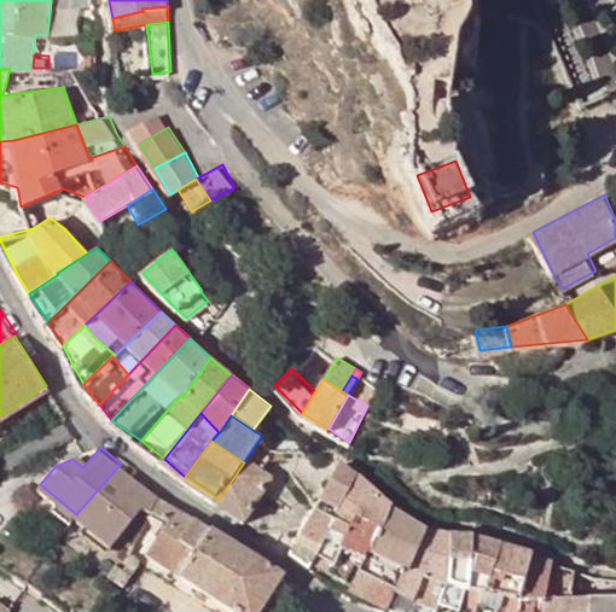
[(80,455),(73,459),(82,467),(88,461),(80,455)]
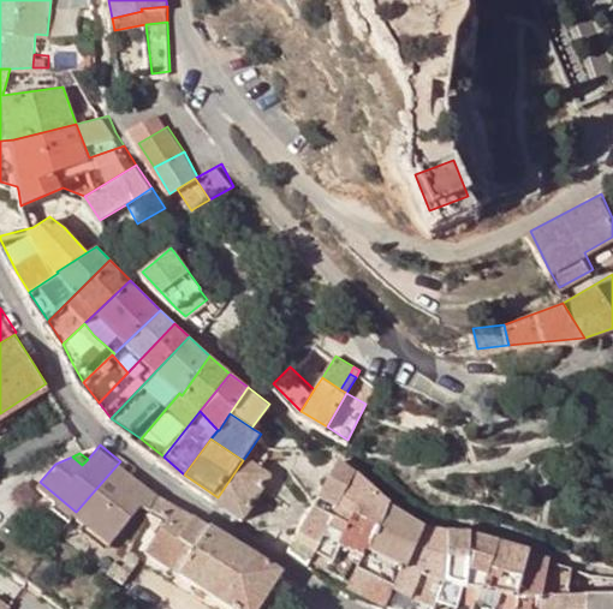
[(272,472),(261,465),(247,455),(243,460),(218,497),(243,515),(272,472)]
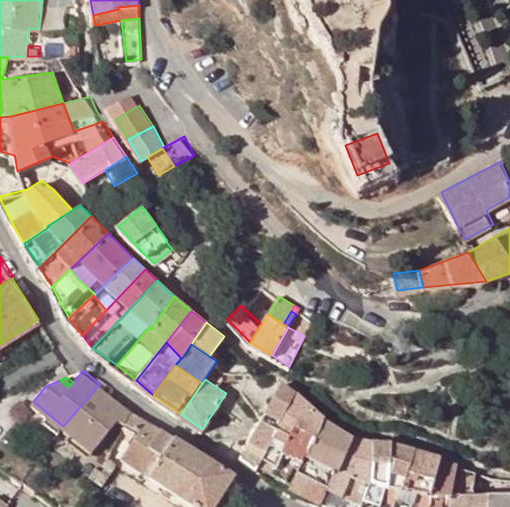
[(240,457),(257,468),(296,392),(283,381),(240,457)]
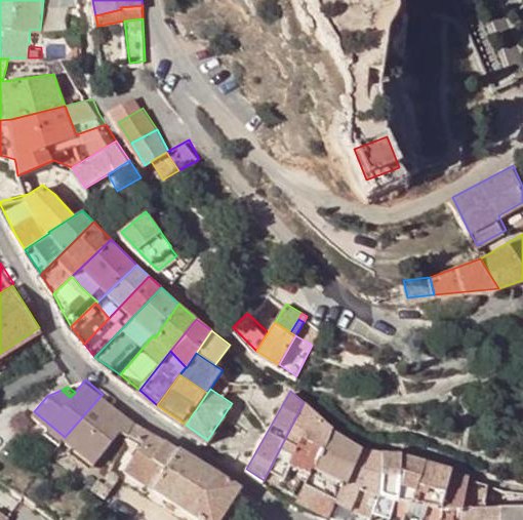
[(109,405),(110,403),(101,396),(65,437),(95,462),(123,428),(129,432),(129,431),(135,422),(119,407),(116,411),(109,405)]
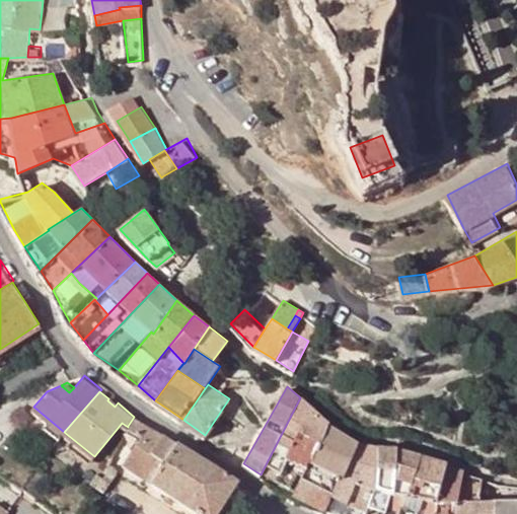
[(273,482),(297,435),(318,450),(330,425),(300,397),(261,474),(273,482)]
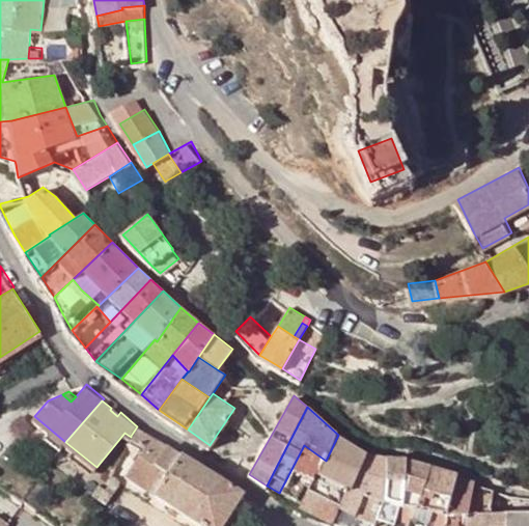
[(137,426),(131,436),(144,444),(128,472),(210,525),(220,525),(243,492),(188,457),(137,426)]
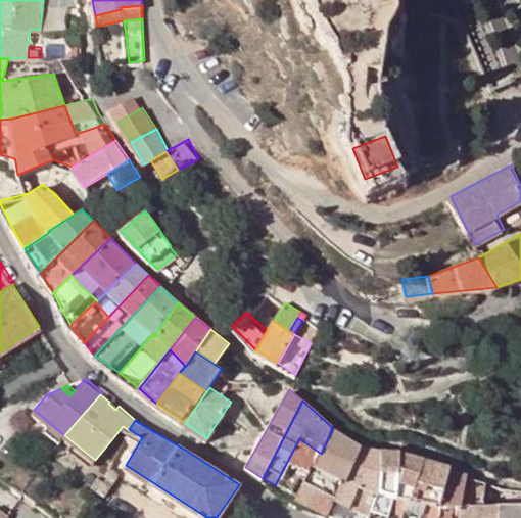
[(343,481),(345,481),(361,446),(333,428),(321,454),(315,465),(313,464),(295,498),(329,515),(343,481)]
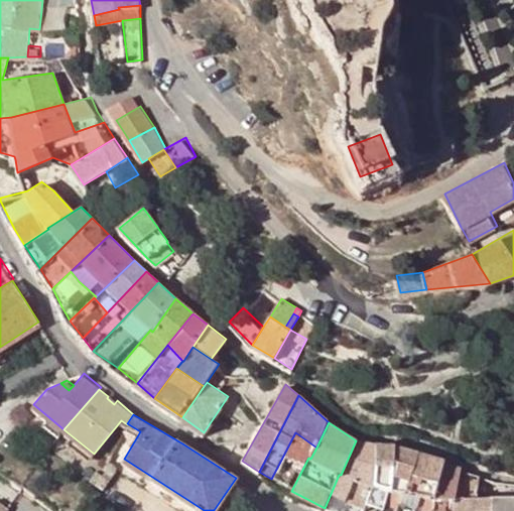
[(308,458),(310,459),(316,448),(295,432),(271,479),(291,491),(308,458)]
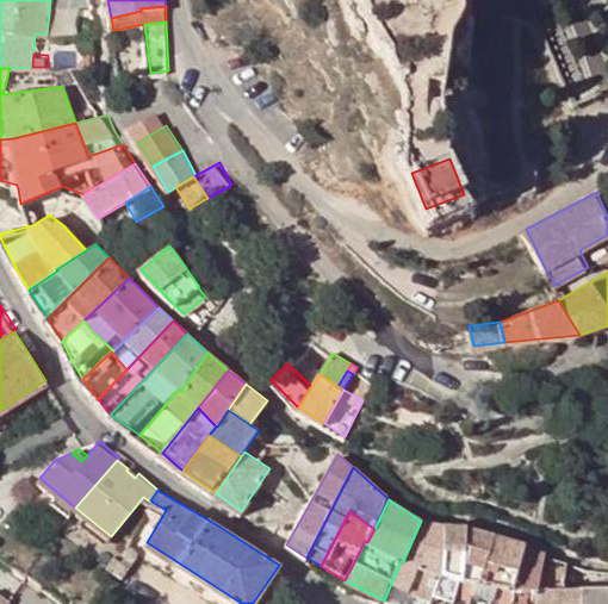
[(440,574),(458,578),(472,525),(421,521),(403,561),(440,574)]
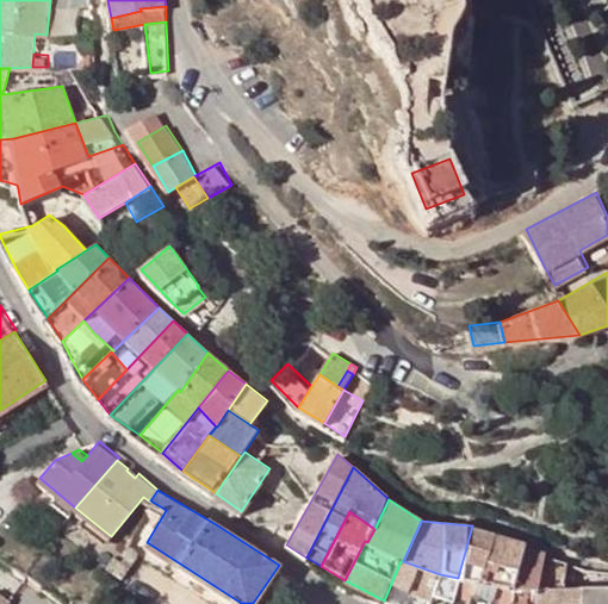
[(498,534),(472,525),(458,578),(477,583),(498,534)]
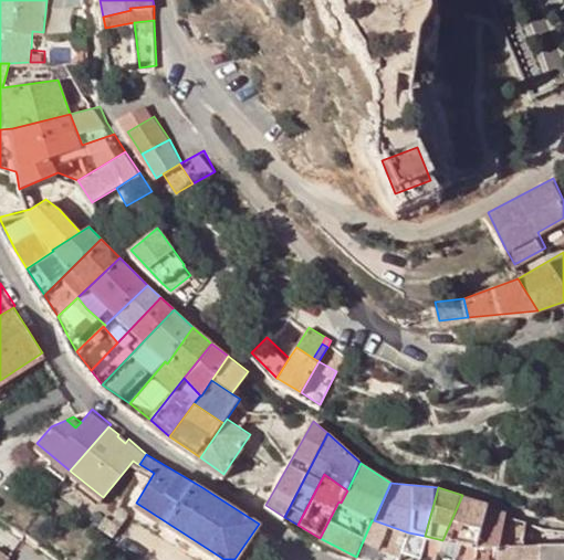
[(488,503),(462,495),(442,540),(476,548),(477,548),(487,507),(488,503)]
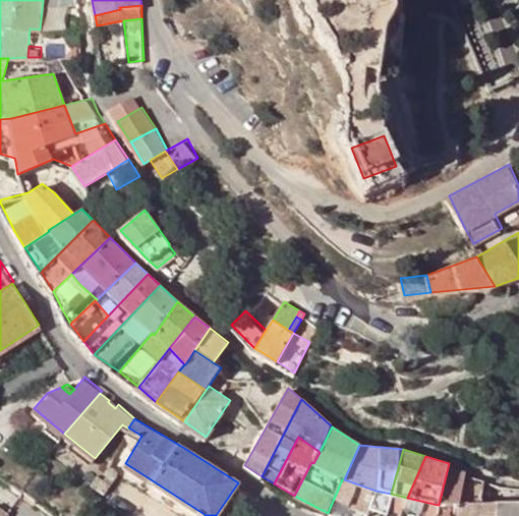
[(110,462),(121,469),(122,467),(120,462),(116,459),(111,461),(110,462)]
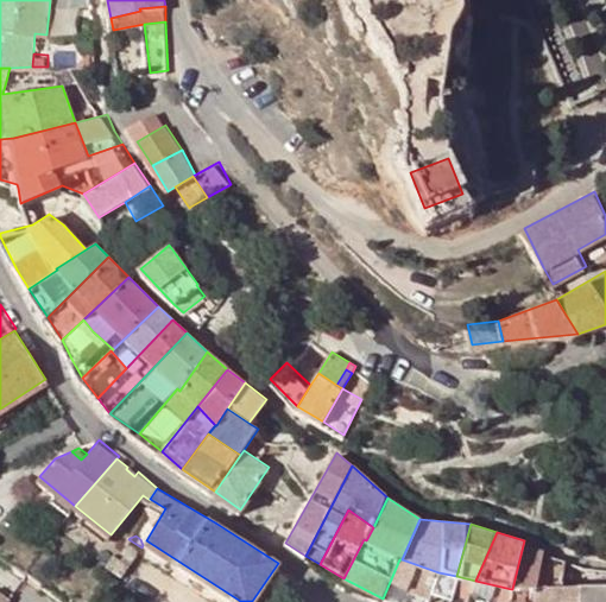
[(141,547),(128,539),(126,543),(127,549),(133,552),(139,550),(141,547)]
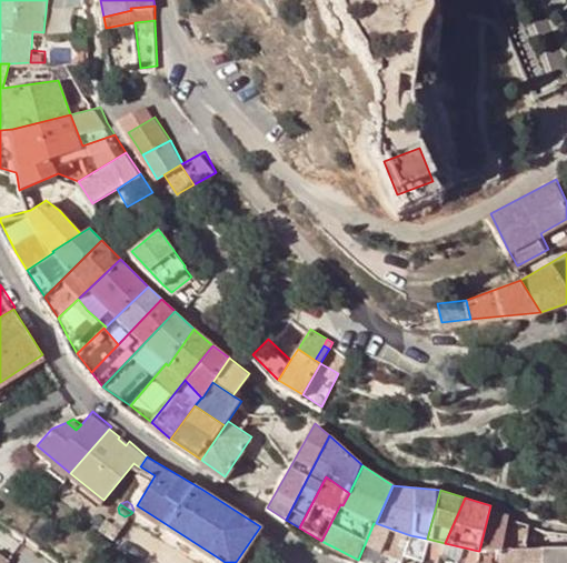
[(489,510),(479,551),(478,551),(476,562),(498,562),(500,549),(503,549),(509,513),(489,510)]
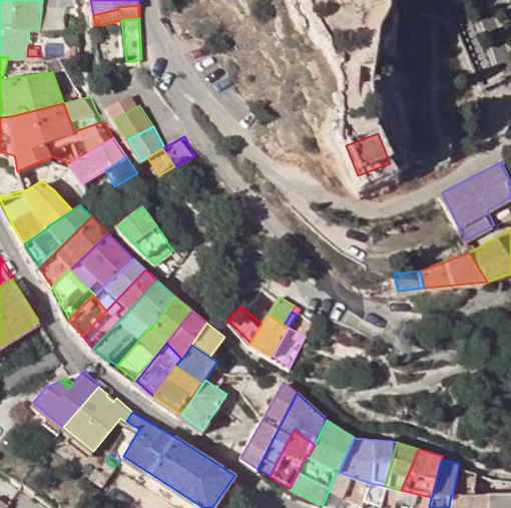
[(449,507),(489,507),(490,493),(475,493),(478,469),(459,463),(453,495),(451,495),(449,507)]
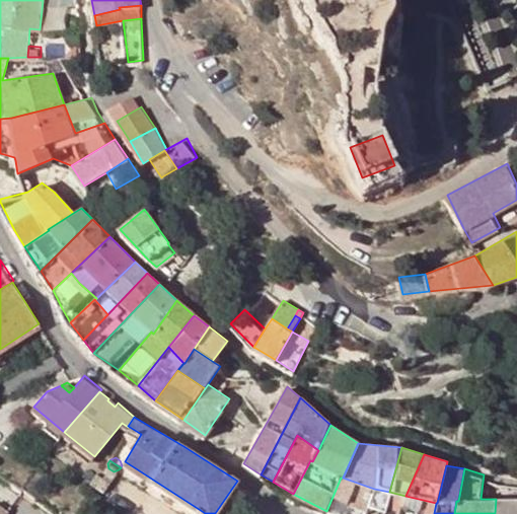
[(91,480),(106,489),(112,481),(97,470),(91,480)]
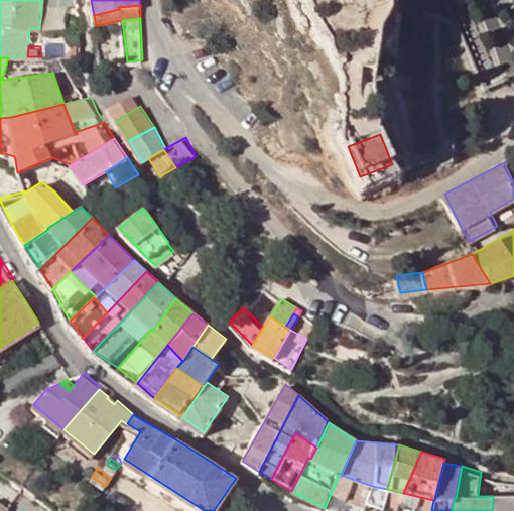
[(360,510),(372,486),(341,475),(339,475),(325,508),(336,510),(360,510)]
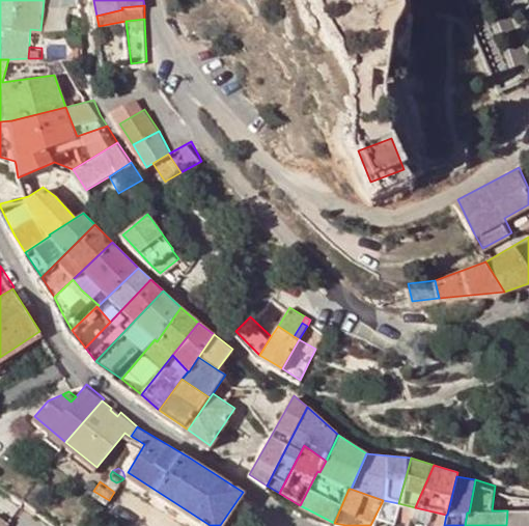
[(370,525),(391,525),(398,503),(383,500),(370,525)]
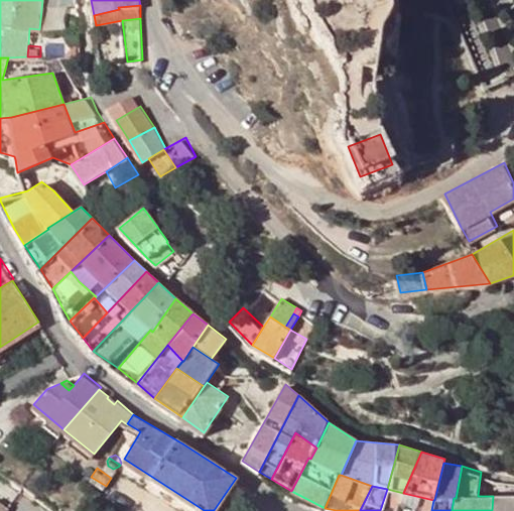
[(403,493),(387,489),(380,510),(431,510),(433,500),(403,493)]
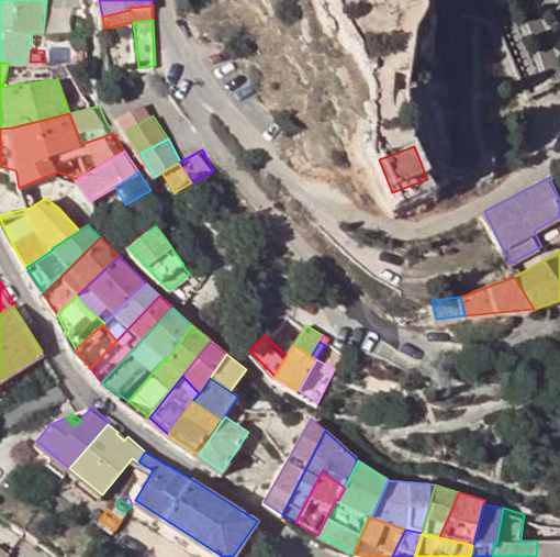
[(559,539),(537,541),(536,556),(559,556),(559,539)]
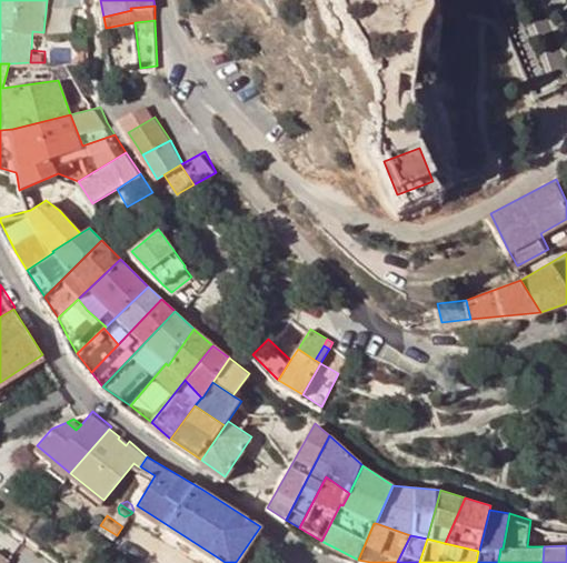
[(0,549),(0,562),(9,562),(13,559),(0,549)]
